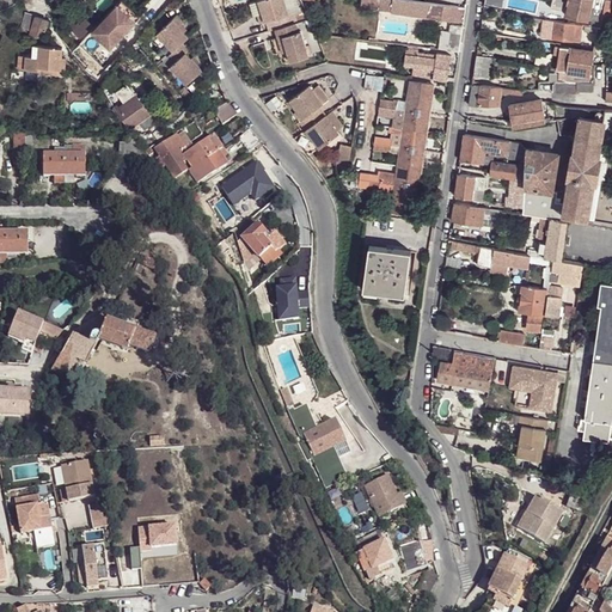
[(118,5),(135,22),(140,18),(123,0),(118,5)]
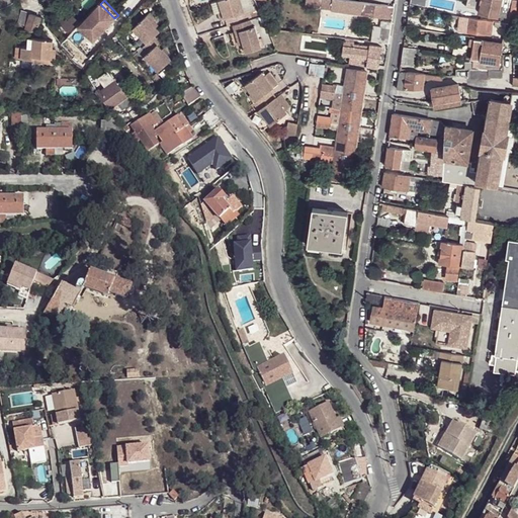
[(241,0),(225,0),(221,1),(226,20),(227,19),(229,27),(234,25),(237,33),(240,31),(244,45),(246,53),(262,49),(256,27),(254,27),(249,13),(245,14),(241,0)]
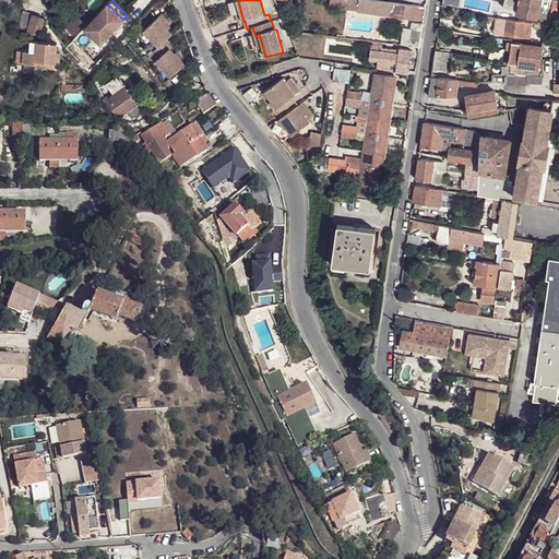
[(272,0),(260,0),(264,15),(269,14),(276,12),(272,0)]
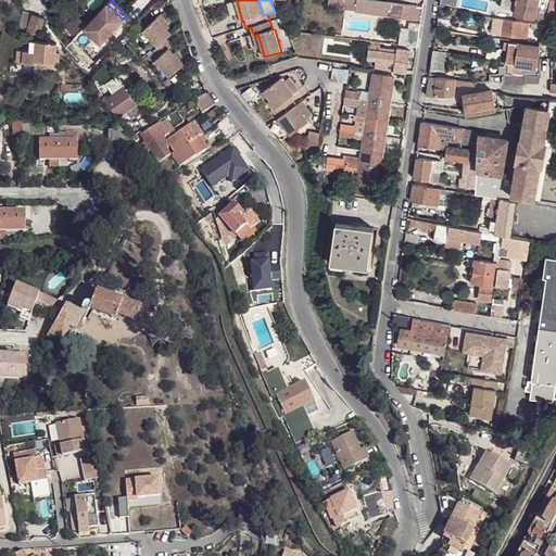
[(329,0),(329,2),(357,5),(356,12),(421,20),(424,8),(415,5),(391,3),(367,0),(329,0)]
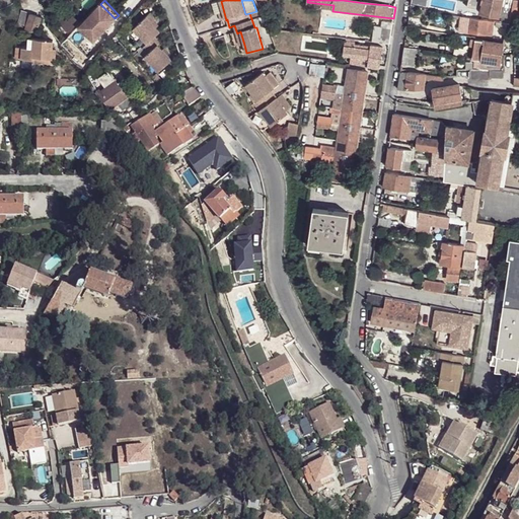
[(482,10),(482,6),(483,3),(480,3),(482,0),(472,0),(471,8),(477,9),(482,10)]
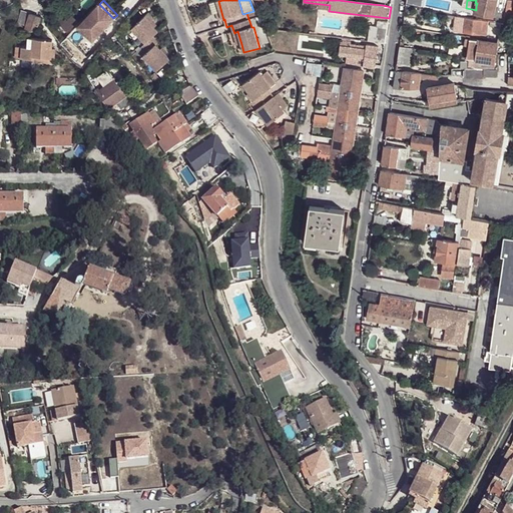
[(476,0),(475,3),(477,3),(476,6),(476,10),(475,13),(493,17),(496,0),(476,0)]
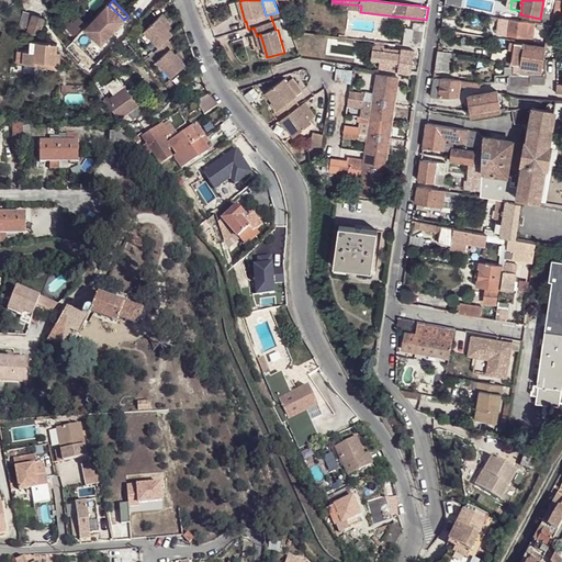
[(555,0),(549,0),(547,15),(553,15),(554,9),(555,0)]
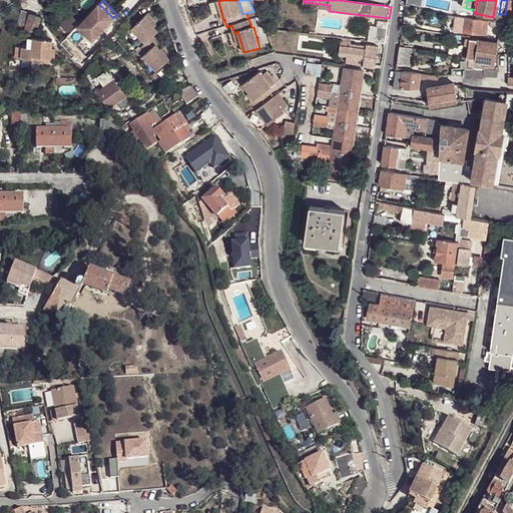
[(223,20),(218,1),(210,3),(214,15),(216,14),(219,21),(223,20)]
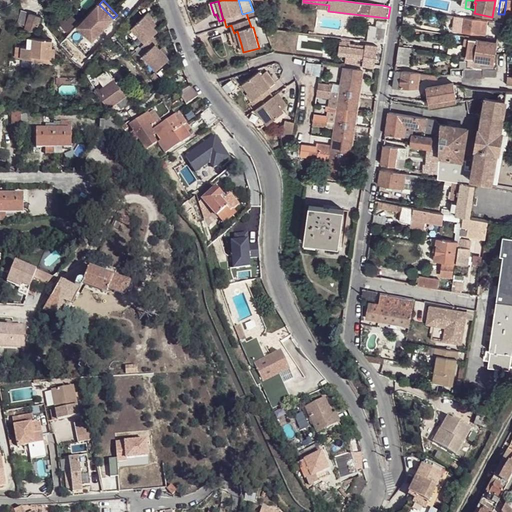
[(329,5),(303,2),(303,6),(318,8),(317,9),(328,11),(329,5)]
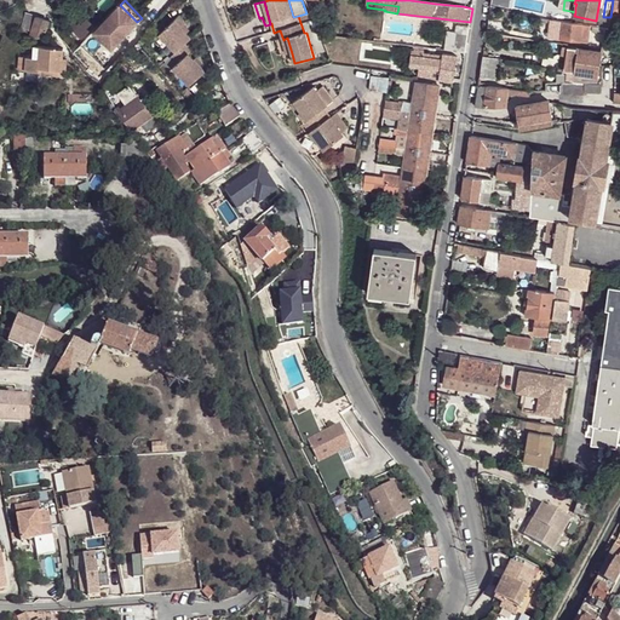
[(120,5),(92,32),(110,50),(137,22),(120,5)]
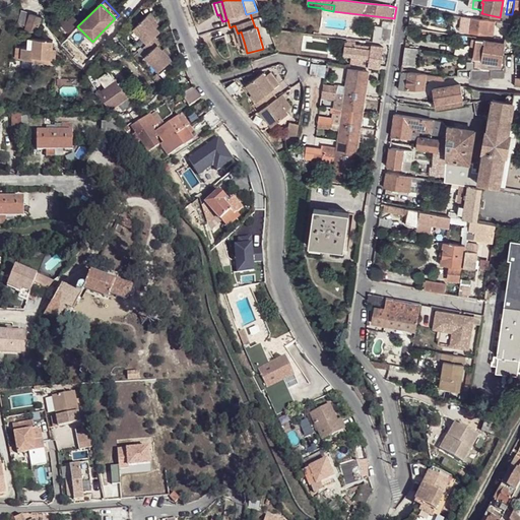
[(22,25),(26,26),(28,20),(30,14),(23,11),(22,10),(21,12),(17,22),(22,25)]
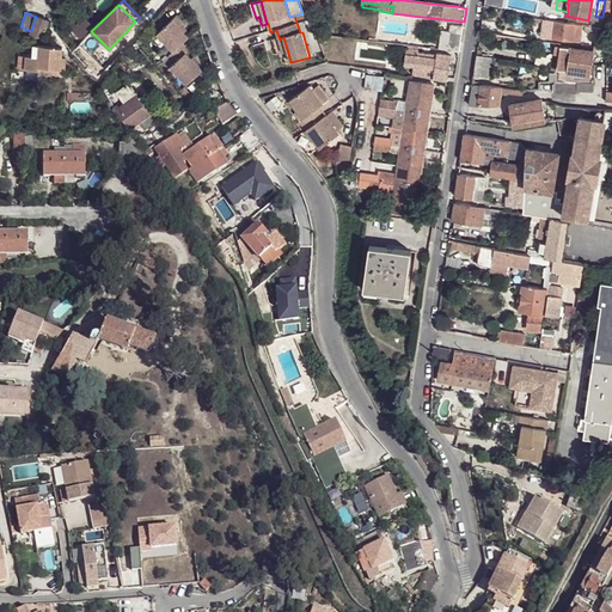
[(183,44),(189,37),(184,32),(179,26),(182,24),(184,23),(177,16),(158,34),(173,51),(183,44)]
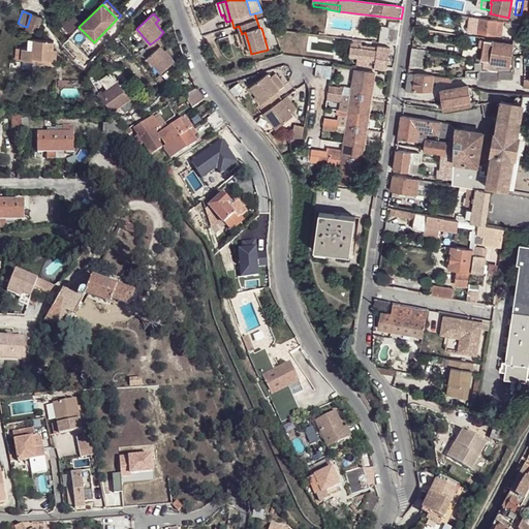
[(27,27),(27,29),(37,32),(41,18),(31,14),(29,21),(27,27)]
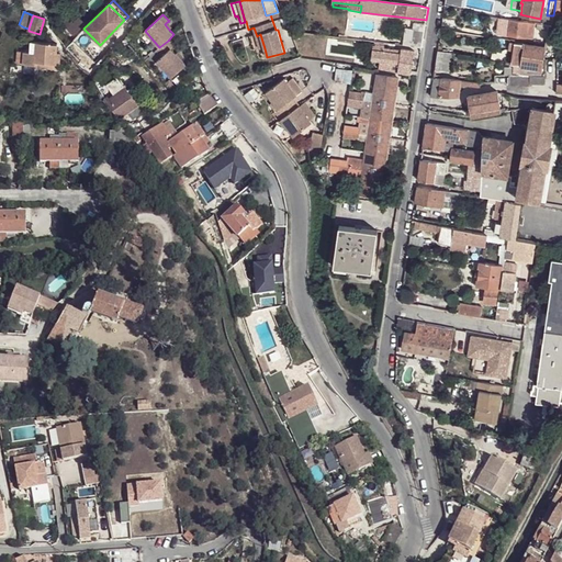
[(509,20),(498,18),(497,23),(495,34),(507,35),(509,20)]
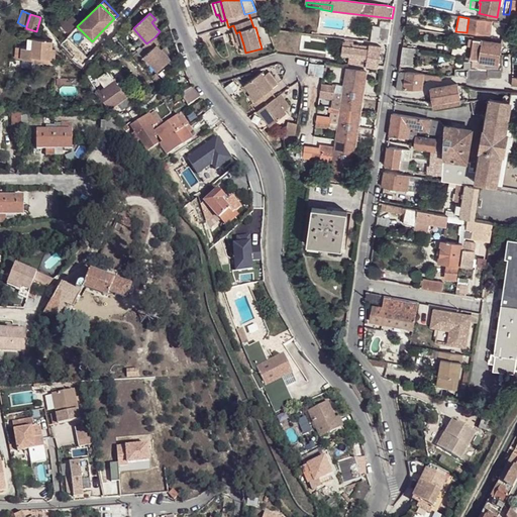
[(486,20),(469,18),(467,32),(484,34),(485,25),(486,20)]
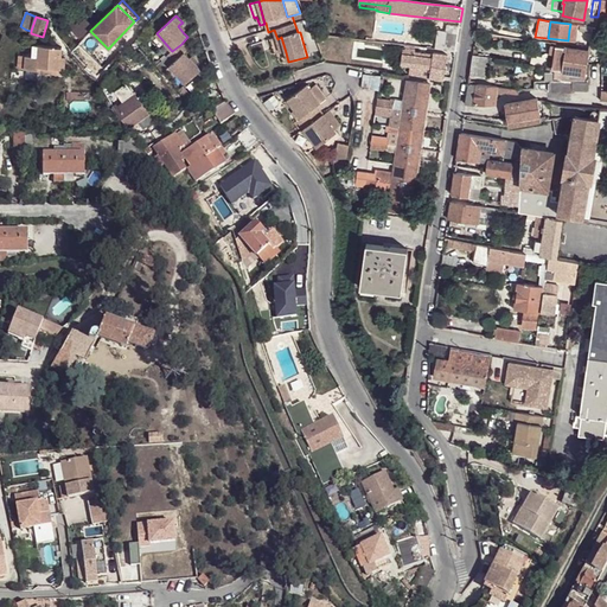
[(459,26),(448,25),(447,31),(439,30),(436,49),(455,51),(459,26)]
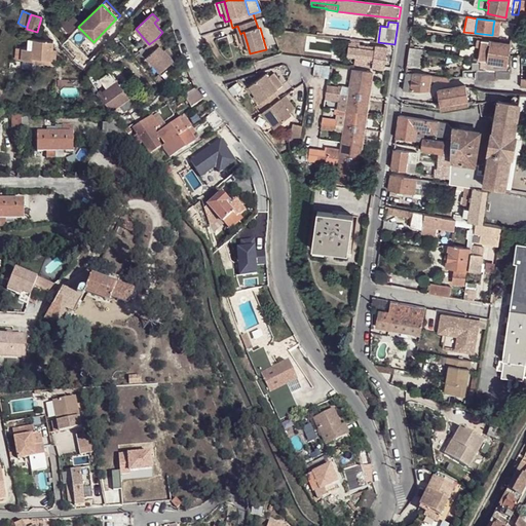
[(493,26),(492,35),(499,36),(501,26),(499,26),(499,27),(493,26)]
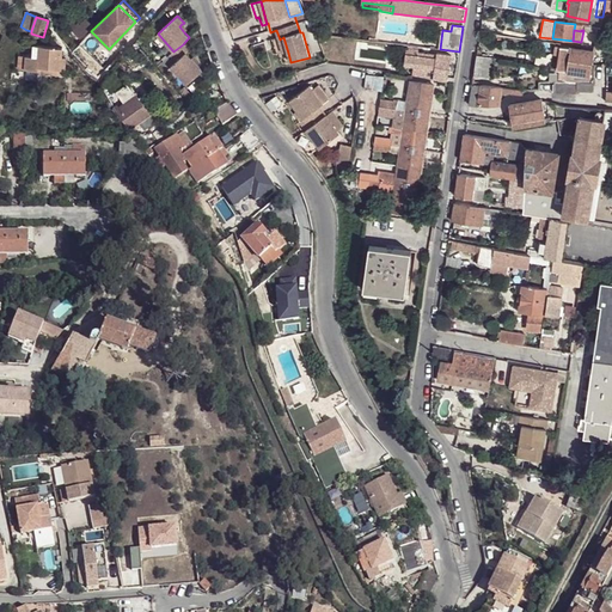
[(23,69),(38,71),(38,68),(60,71),(62,56),(62,48),(34,44),(32,57),(24,57),(23,69)]
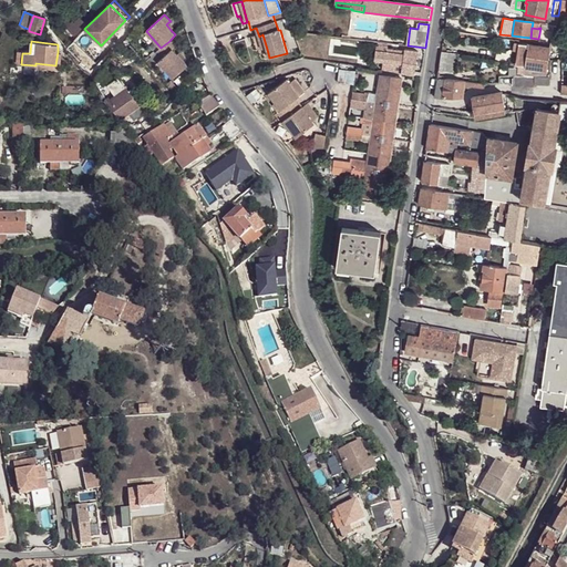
[(173,49),(175,48),(169,41),(161,48),(158,51),(164,57),(158,62),(173,78),(187,65),(183,60),(177,54),(173,49)]
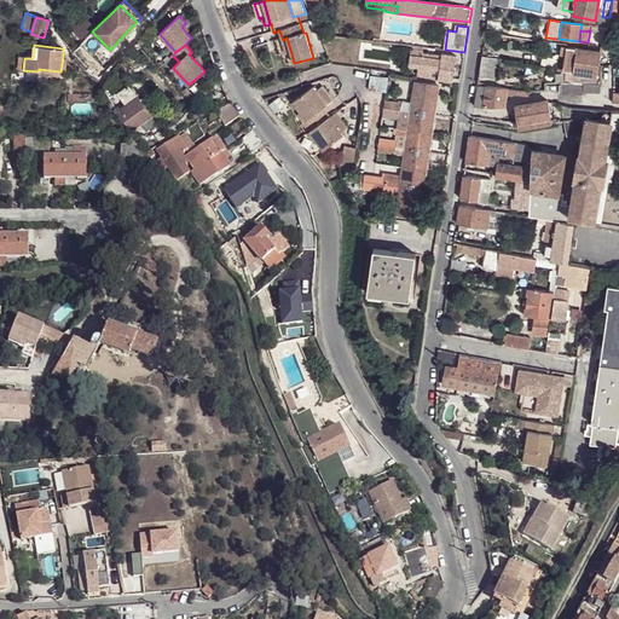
[(567,47),(566,46),(562,71),(566,71),(570,73),(574,74),(578,75),(593,77),(596,79),(597,76),(599,64),(601,53),(599,52),(590,51),(577,50),(573,48),(567,47)]
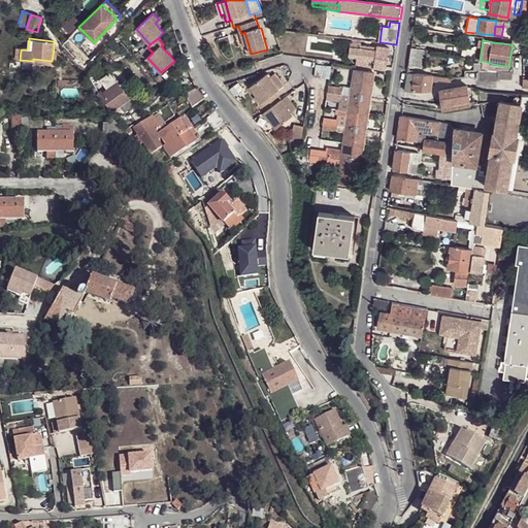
[(356,65),(373,68),(386,70),(392,71),(393,67),(387,66),(389,47),(361,44),(361,41),(351,40),(349,56),(357,57),(356,65)]
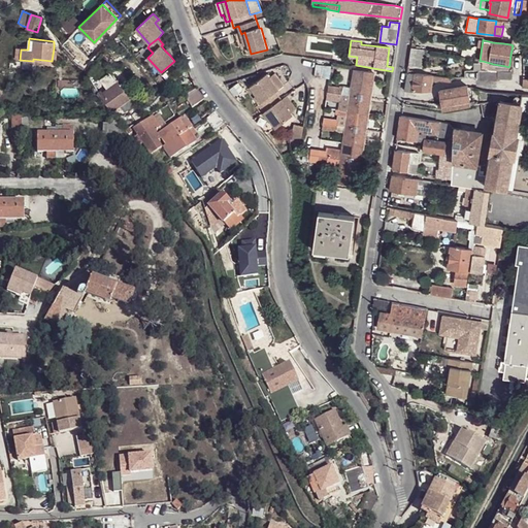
[(52,61),(33,59),(33,61),(32,64),(56,66),(56,61),(57,61),(58,50),(54,48),(52,61)]
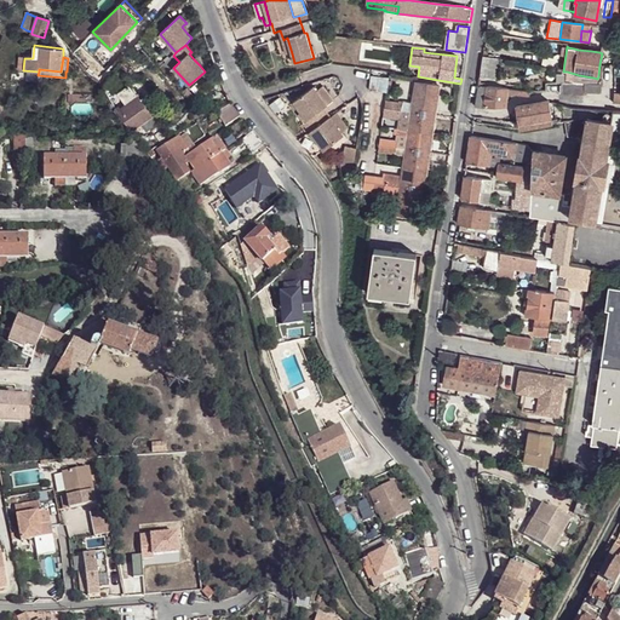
[(500,59),(483,57),(481,78),(499,80),(501,59),(500,59)]
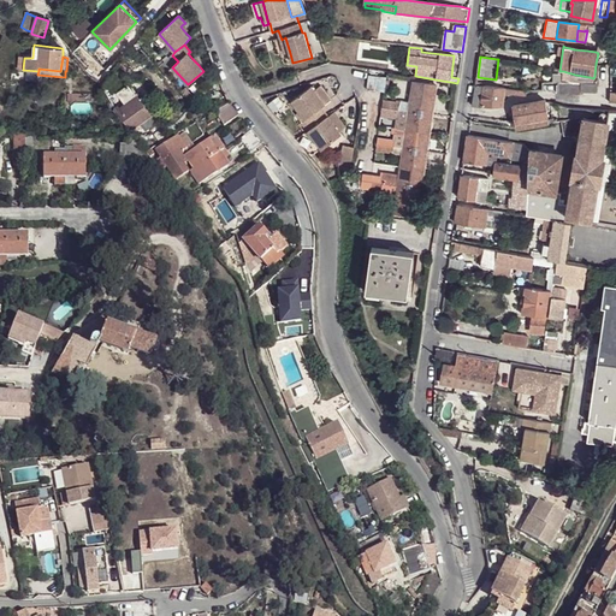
[(118,77),(114,73),(104,84),(108,88),(118,77)]
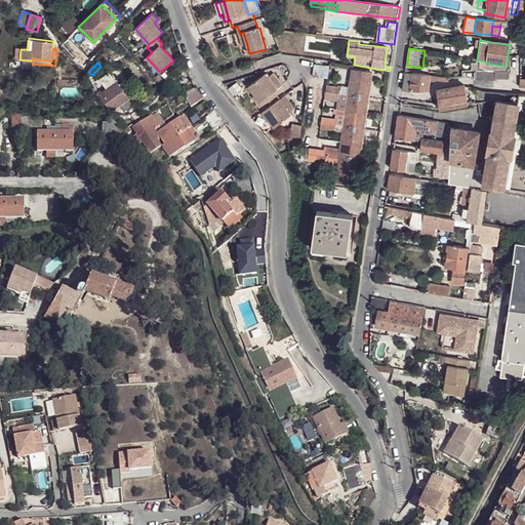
[(486,70),(486,71),(494,71),(505,71),(506,67),(502,66),(490,64),(487,63),(486,70)]
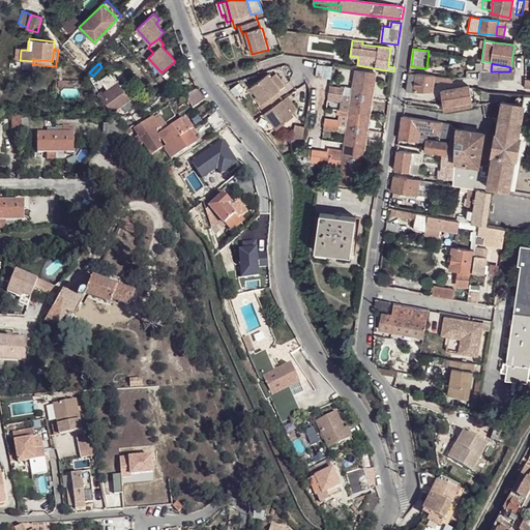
[(331,79),(332,66),(318,65),(317,77),(331,79)]
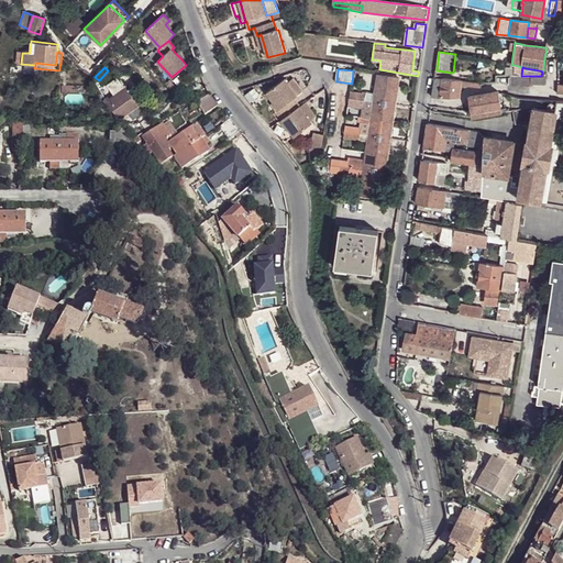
[(375,94),(374,101),(395,105),(399,78),(378,75),(375,94)]
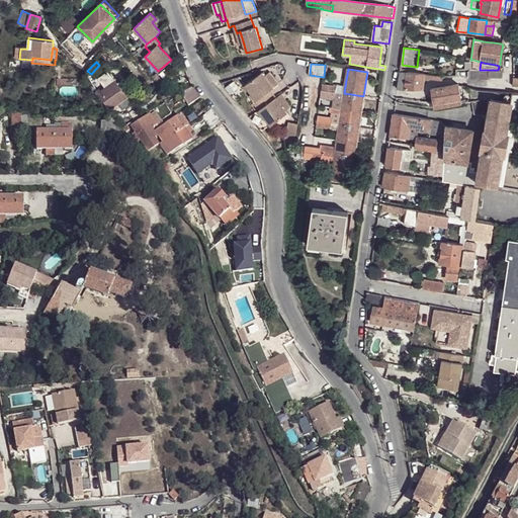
[(480,70),(468,69),(467,78),(488,79),(488,77),(488,70),(480,70)]
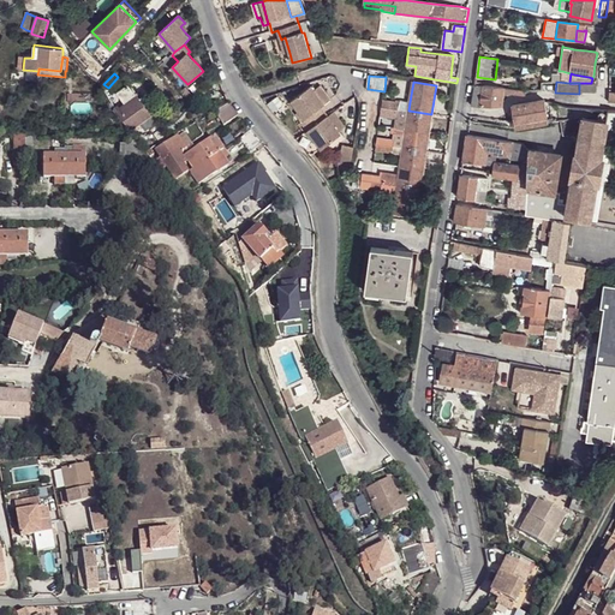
[(299,109),(304,117),(300,120),(320,148),(340,133),(339,131),(327,115),(321,106),(324,103),(312,84),(291,99),(299,109)]
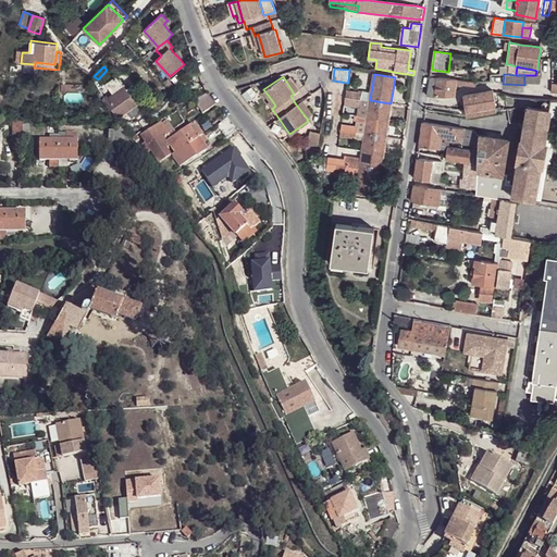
[(116,77),(106,85),(112,95),(124,87),(116,77)]
